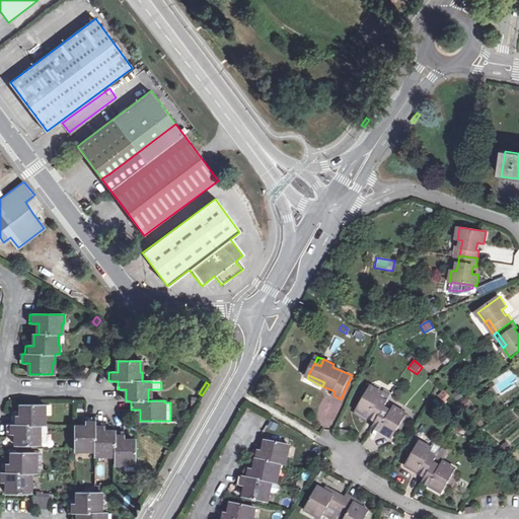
[(372,401),(377,390),(363,384),(351,409),(353,410),(364,415),(366,413),(373,416),(378,404),(372,401)]
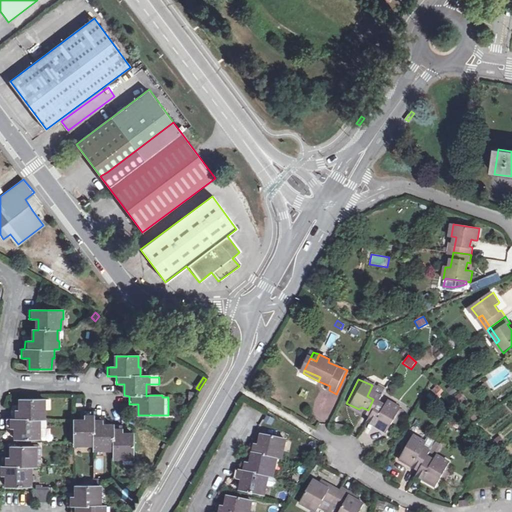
[(374,380),(372,385),(367,396),(373,399),(377,393),(381,384),(374,380)]
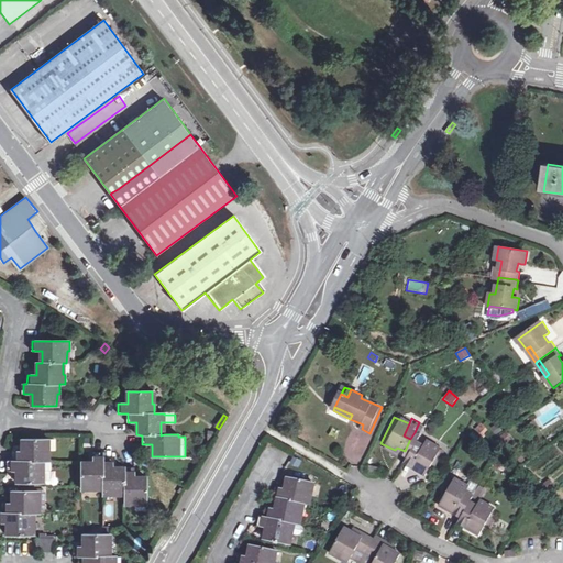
[(483,439),(488,431),(479,423),(474,431),(483,439)]
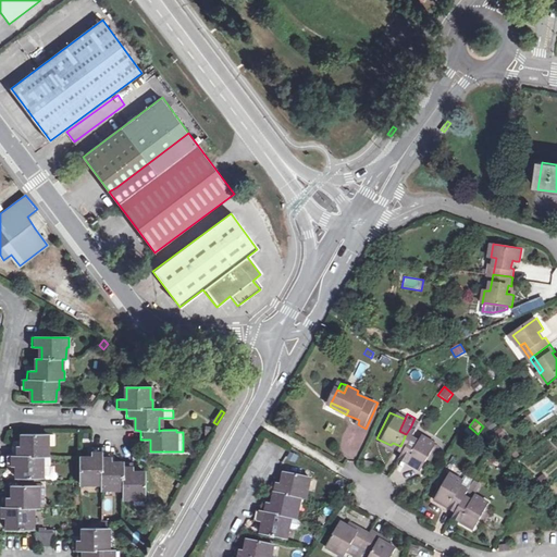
[(490,433),(496,428),(491,421),(484,425),(490,433)]
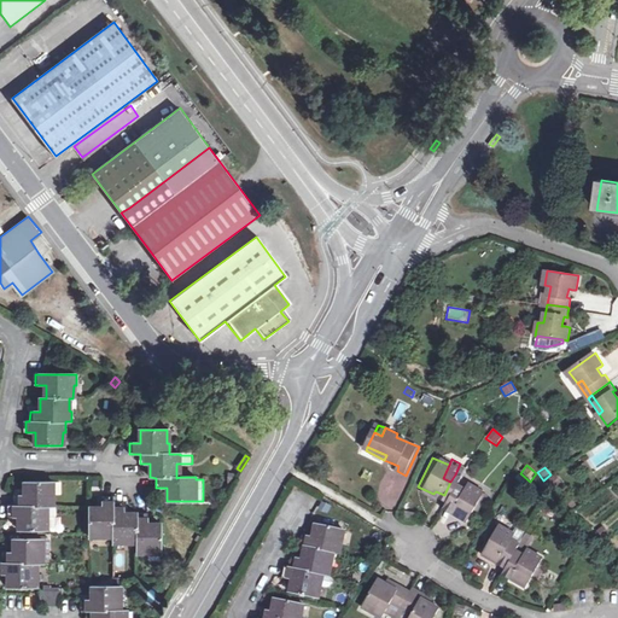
[(462,478),(455,474),(450,482),(459,485),(462,478)]
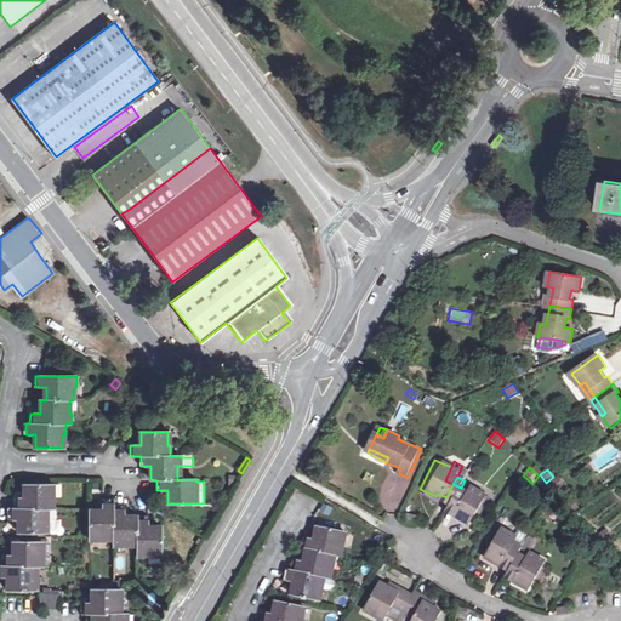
[(558,478),(550,484),(559,496),(567,490),(558,478)]
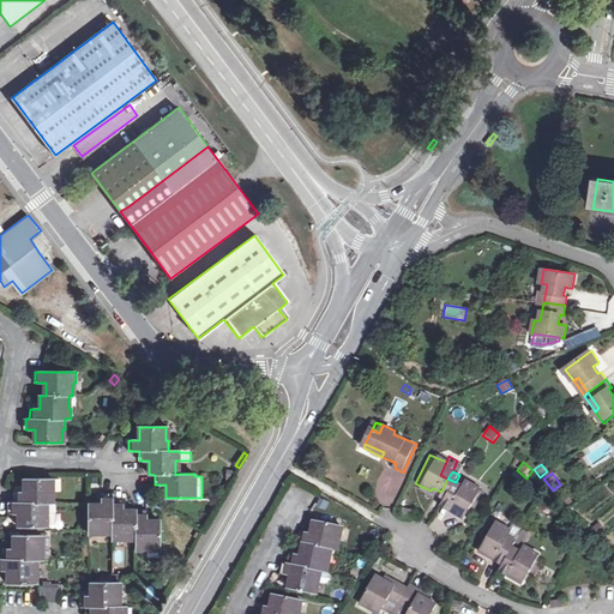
[(439,495),(438,498),(446,501),(445,505),(462,512),(467,501),(476,483),(459,475),(456,482),(447,479),(441,492),(439,495)]
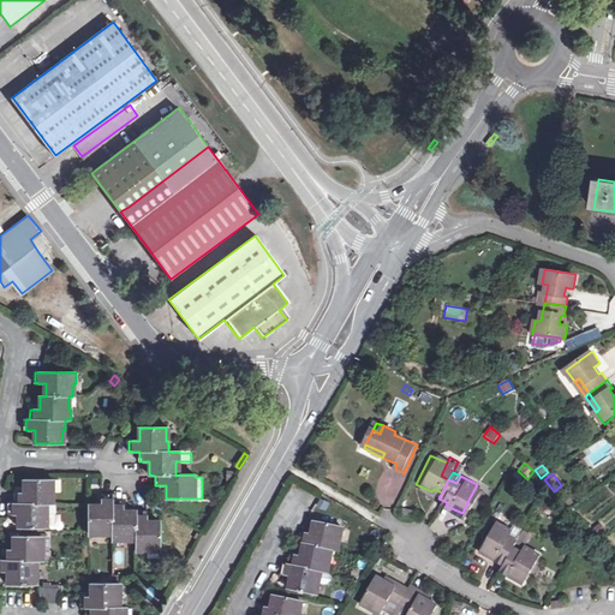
[(54,503),(54,493),(52,493),(52,481),(25,481),(25,493),(15,493),(15,503),(9,503),(9,514),(19,514),(19,527),(46,527),(46,514),(48,514),(48,503),(54,503)]
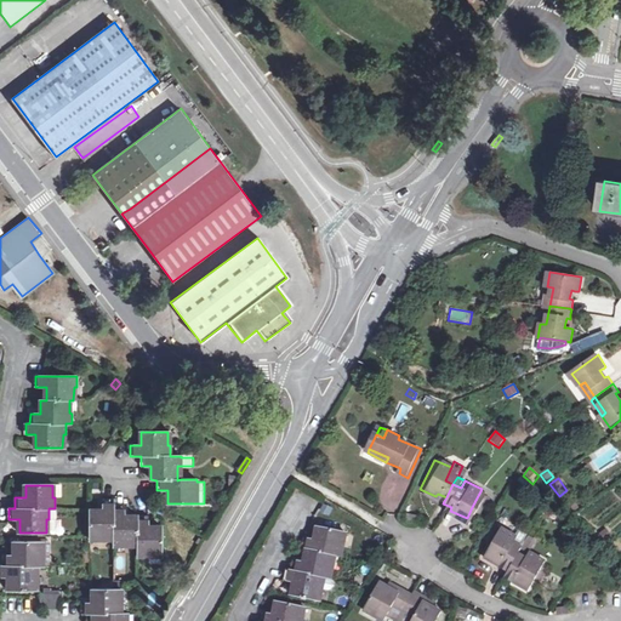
[(486,491),(482,489),(472,507),(477,510),(486,491)]
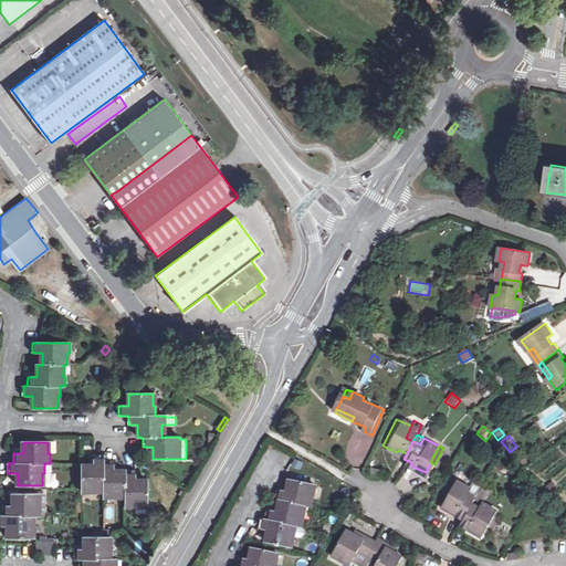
[(394,458),(397,452),(385,447),(383,452),(385,453),(394,458)]
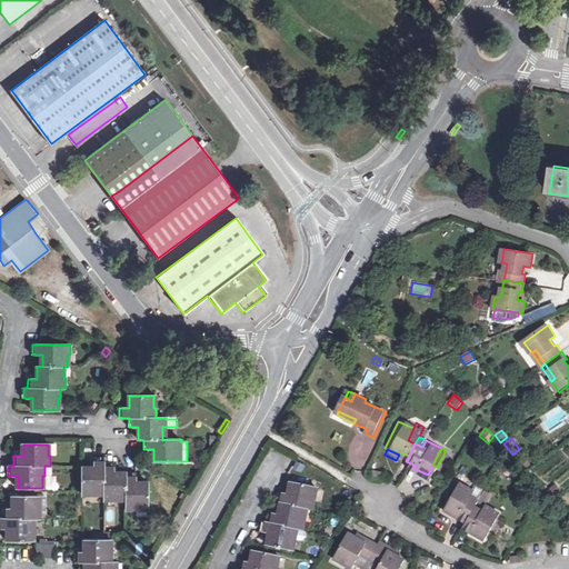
[(95,468),(82,468),(82,492),(95,492),(95,496),(105,496),(105,500),(115,501),(115,498),(127,498),(127,501),(127,510),(136,510),(136,508),(148,508),(148,483),(136,483),(136,472),(115,473),(115,463),(106,463),(105,458),(95,458),(95,468)]
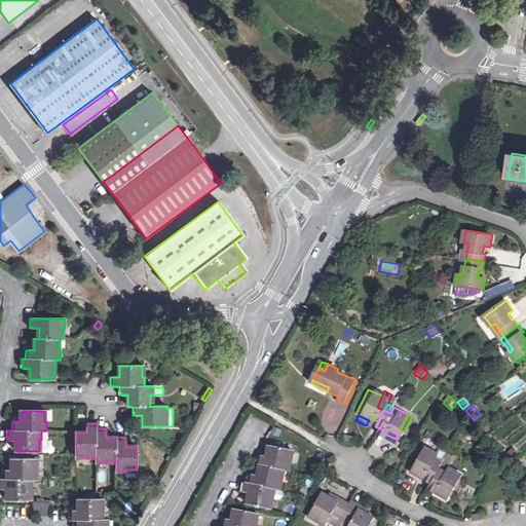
[(369,451),(382,459),(391,446),(378,437),(369,451)]
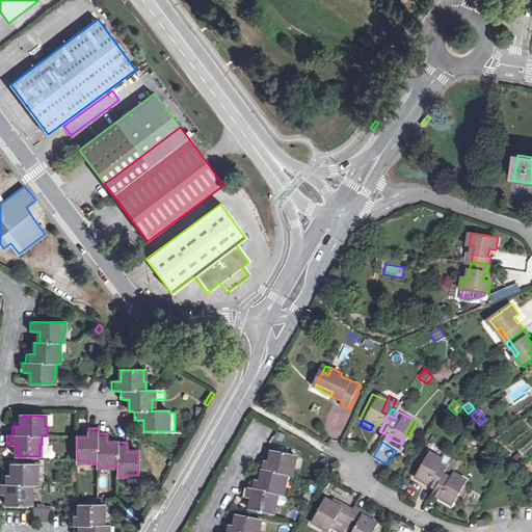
[(435,477),(441,467),(433,462),(439,452),(426,445),(413,471),(419,473),(426,477),(428,474),(435,477)]
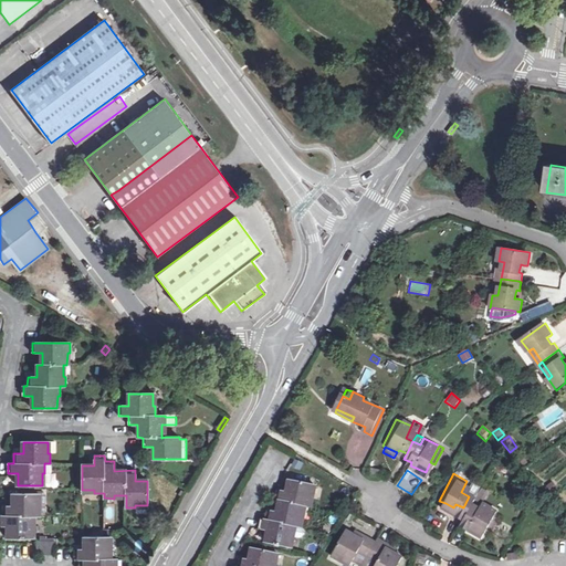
[(461,492),(469,496),(478,479),(469,475),(467,481),(461,492)]
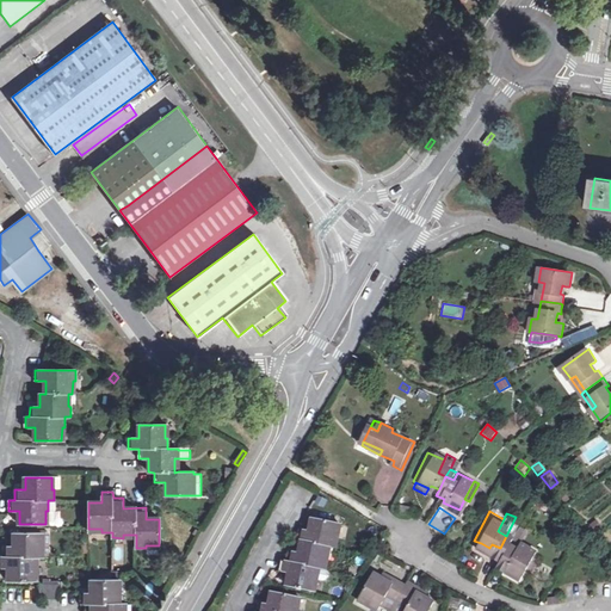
[(522,520),(516,517),(506,536),(513,539),(516,531),(522,520)]
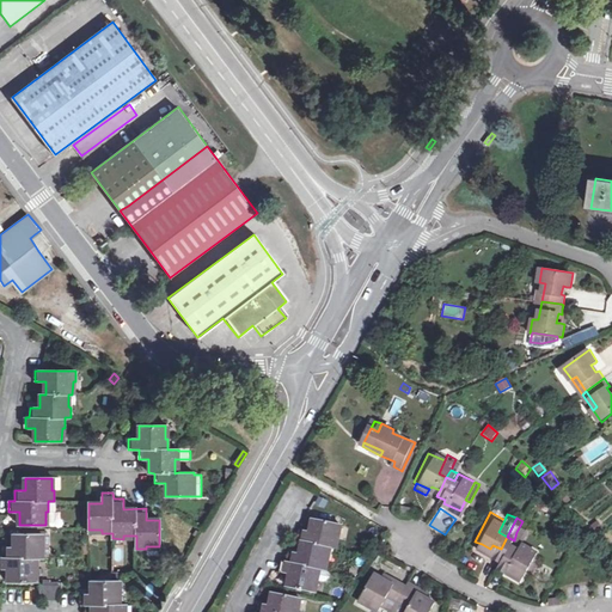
[(336,551),(338,540),(336,539),(338,526),(313,521),(311,533),(300,532),(299,543),(303,544),(300,556),(291,555),(288,565),(282,564),(280,575),(291,576),(288,589),(314,594),(317,582),(319,582),(322,573),(326,574),(329,563),(326,562),(329,549),(331,550),(336,551)]
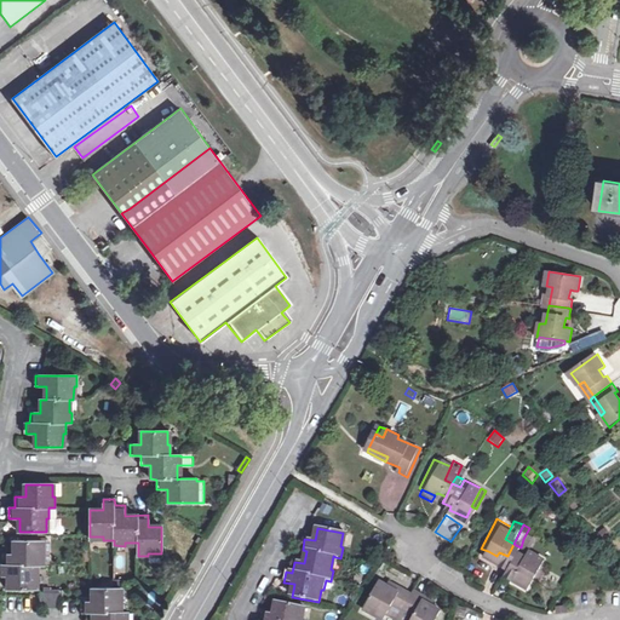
[(505,560),(504,563),(511,567),(509,570),(516,574),(526,579),(532,566),(535,560),(540,547),(523,539),(521,547),(514,544),(507,556),(505,560)]
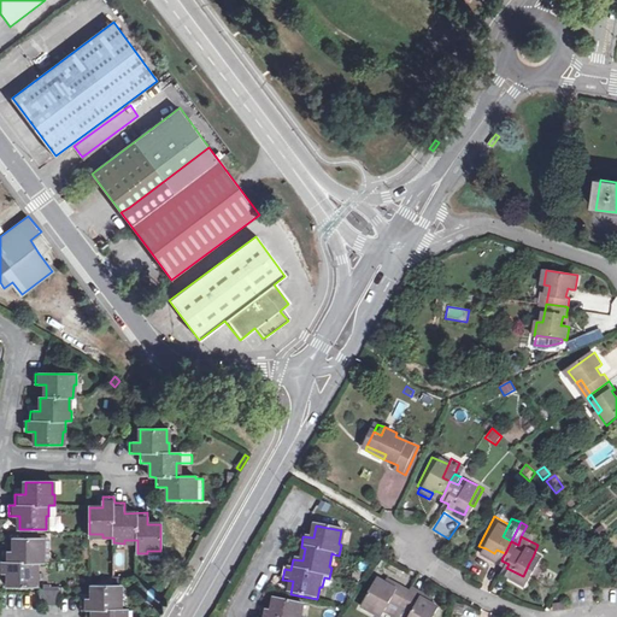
[(43,563),(43,552),(41,551),(41,539),(13,539),(15,552),(3,552),(3,563),(0,562),(0,573),(9,573),(9,587),(35,587),(35,574),(37,574),(39,563),(43,563)]
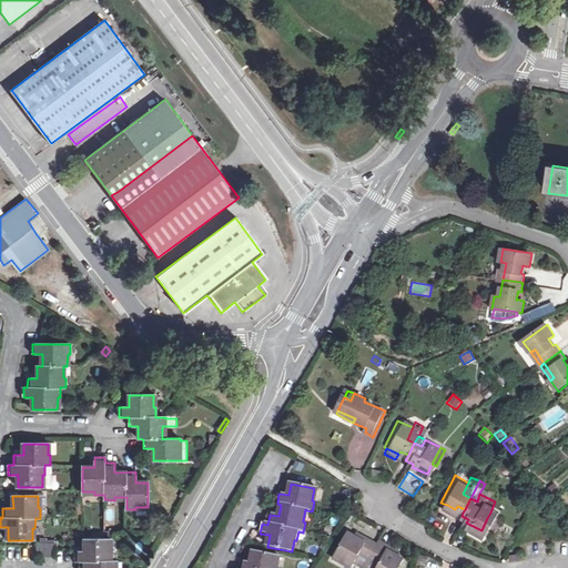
[(303,533),(298,531),(296,540),(303,541),(305,540),(306,533),(303,533)]
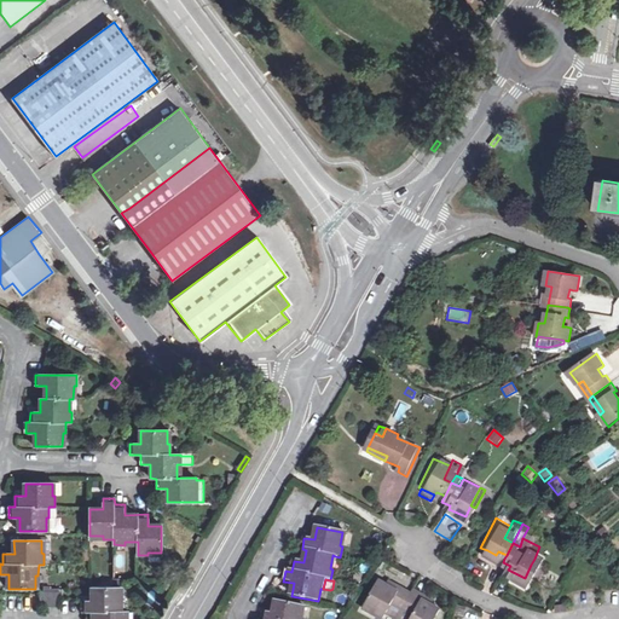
[(376,612),(374,617),(379,618),(383,618),(387,613),(397,618),(403,609),(405,605),(411,595),(400,589),(397,594),(386,586),(379,583),(365,606),(376,612)]
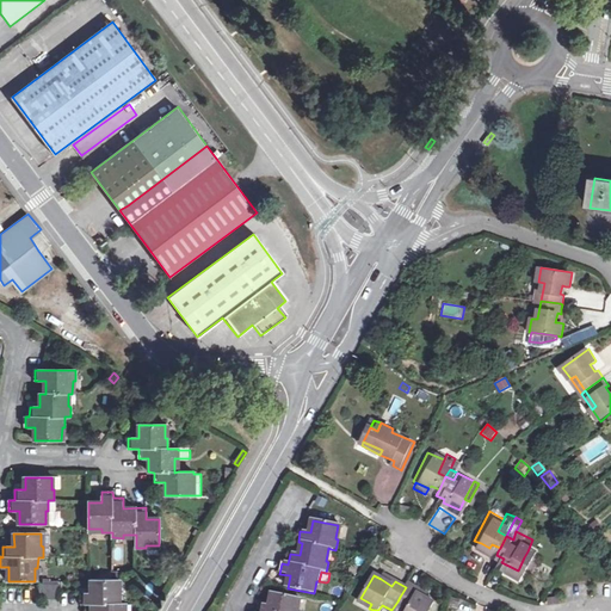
[(392,586),(395,581),(388,578),(383,575),(381,579),(392,586)]
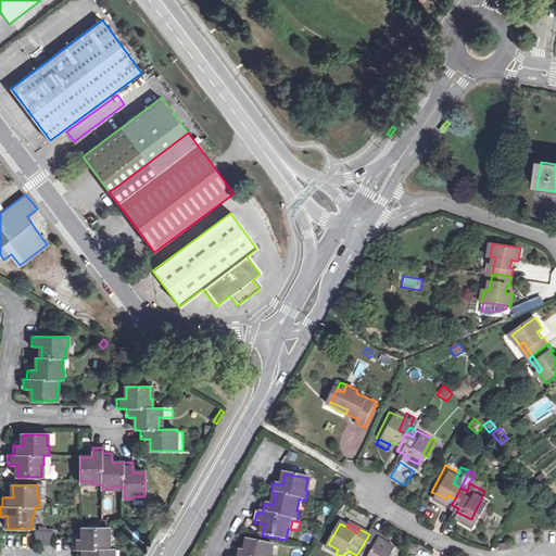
[(108,528),(84,528),(84,539),(73,540),(73,551),(79,550),(78,555),(114,555),(115,550),(110,550),(110,540),(108,540),(108,528)]
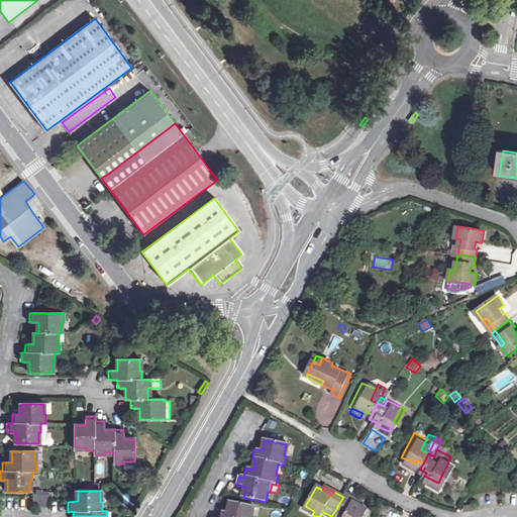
[(343,497),(338,505),(347,511),(346,514),(344,516),(365,516),(369,510),(363,507),(352,501),(354,498),(345,493),(343,497)]
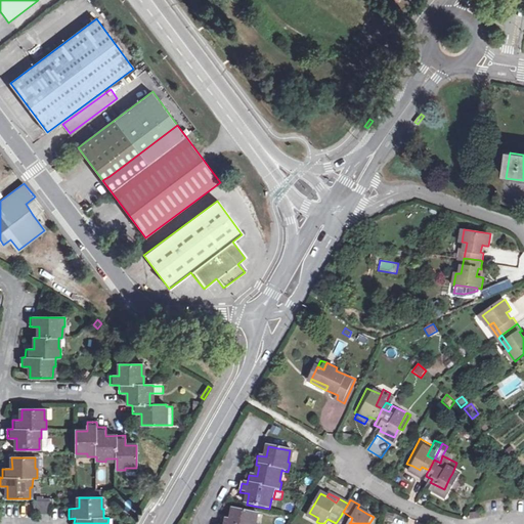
[(51,514),(50,501),(35,501),(35,514),(51,514)]
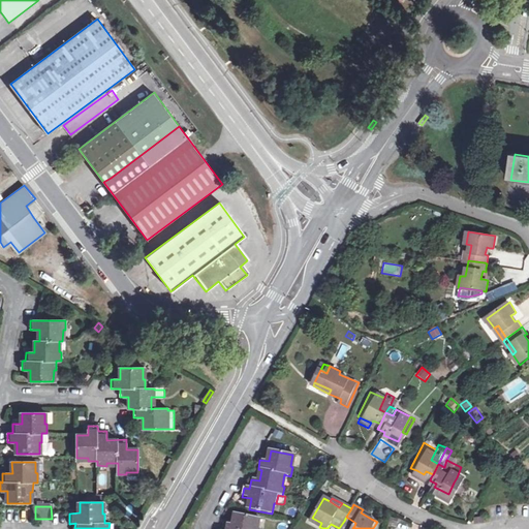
[(361,512),(371,519),(373,515),(367,511),(363,509),(361,512)]
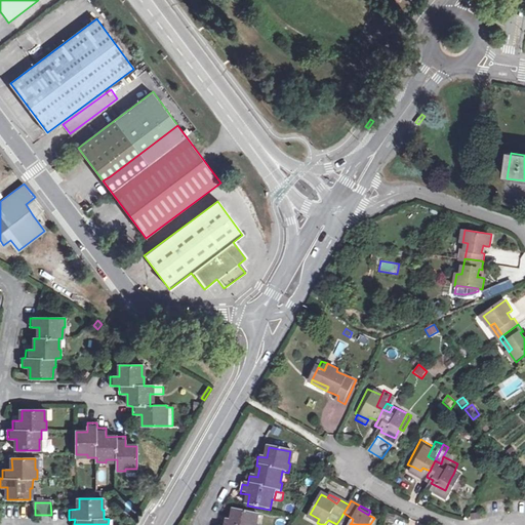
[(253,524),(255,515),(234,511),(232,522),(223,520),(220,524),(253,524)]
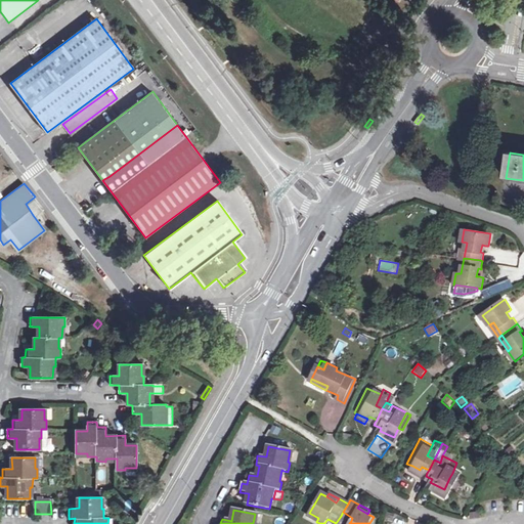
[(352,518),(343,512),(341,516),(351,521),(352,518)]
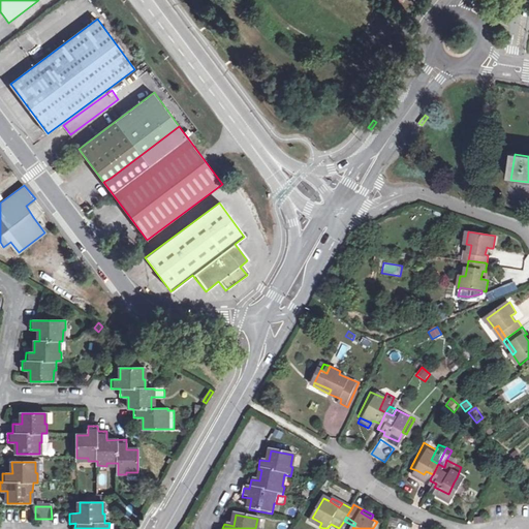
[(321,523),(312,518),(310,522),(319,527),(321,523)]
